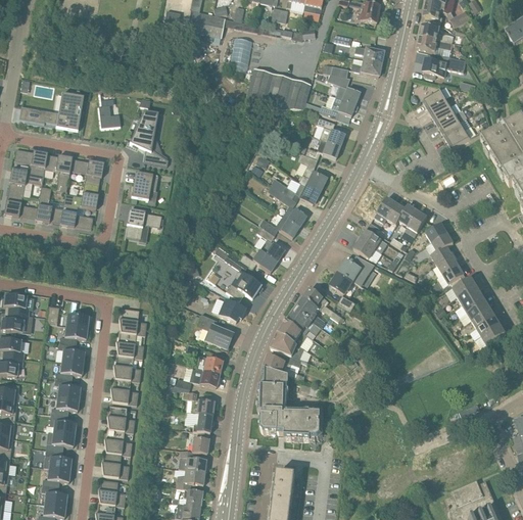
[(191,0),(189,10),(199,13),(201,0),(191,0)]
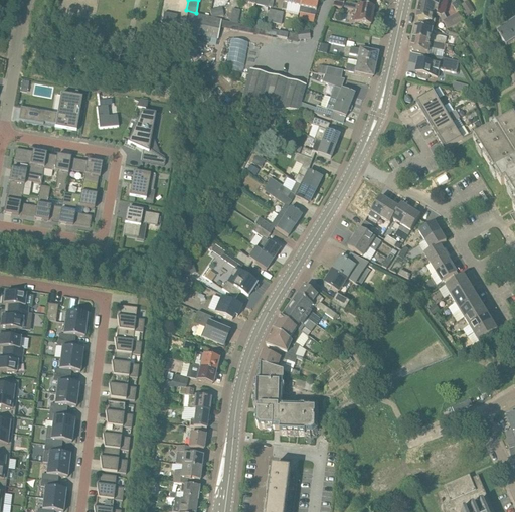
[(299,5),(300,0),(283,0),(282,7),(286,8),(287,3),(299,5)]
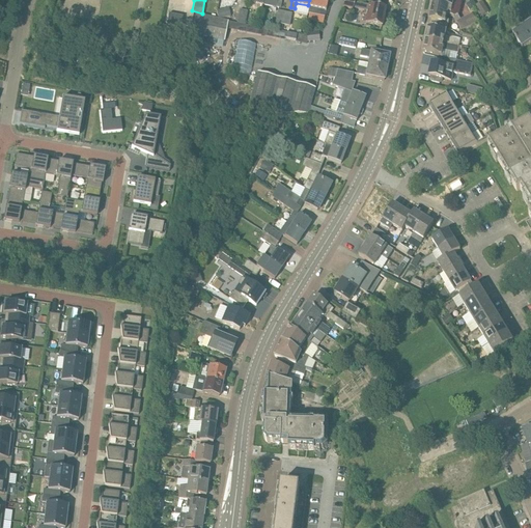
[(309,0),(308,5),(309,5),(307,11),(319,14),(324,15),(326,0),(309,0)]
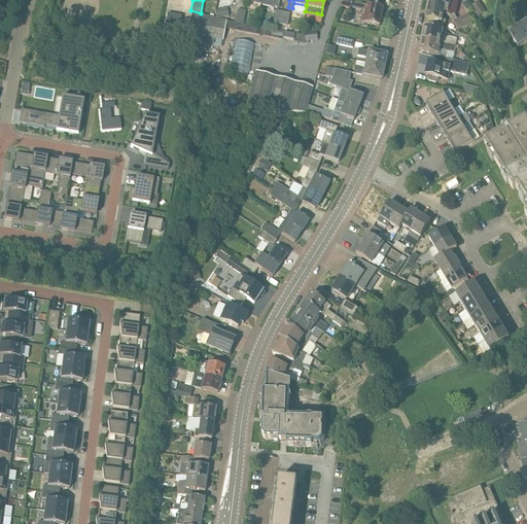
[(379,24),(382,5),(351,0),(341,0),(340,5),(350,6),(350,5),(364,8),(363,12),(362,12),(361,21),(379,24)]
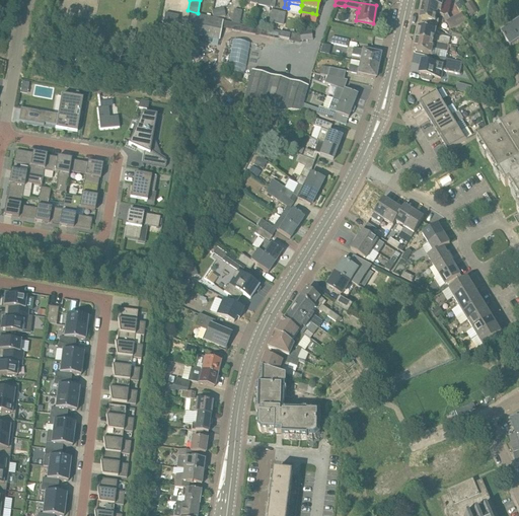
[(442,4),(423,0),(420,17),(422,17),(427,18),(426,21),(437,24),(439,17),(437,16),(438,12),(440,13),(442,4)]
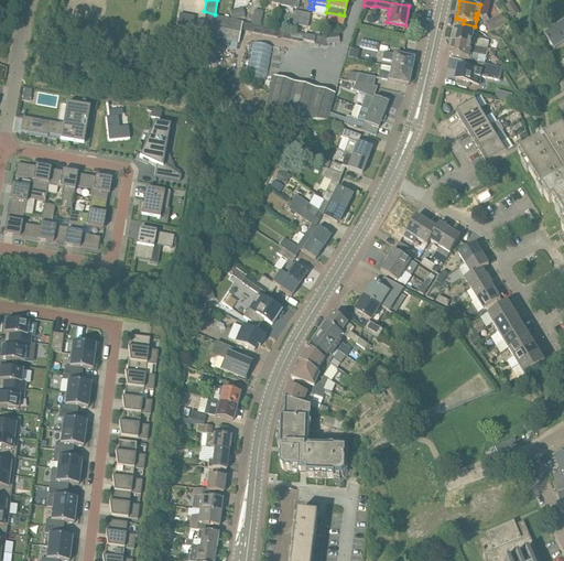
[(478,14),(483,15),(486,13),(488,11),(491,0),(459,0),(480,4),(478,14)]
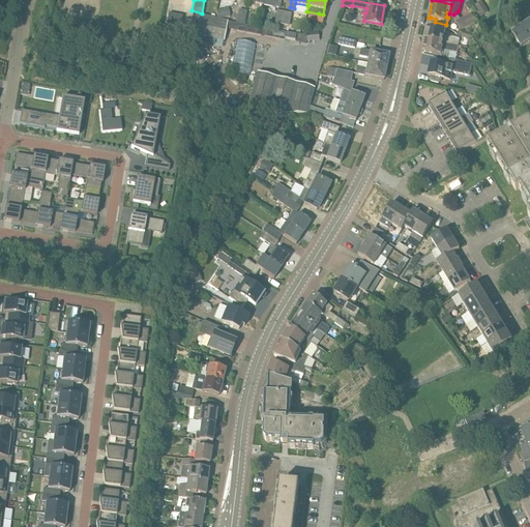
[(481,13),(489,9),(482,0),(479,0),(474,3),(481,13)]
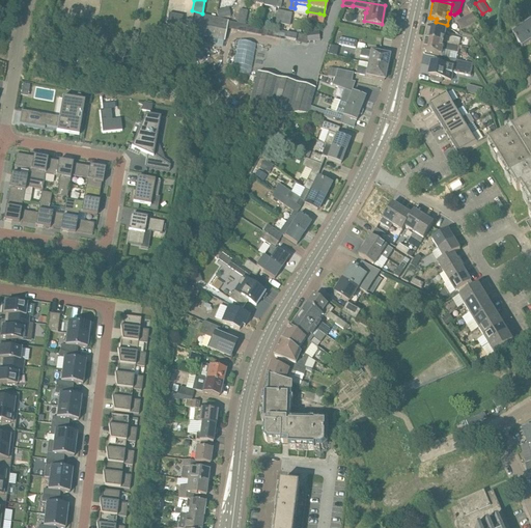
[(218,16),(229,14),(230,14),(228,5),(217,8),(218,16)]
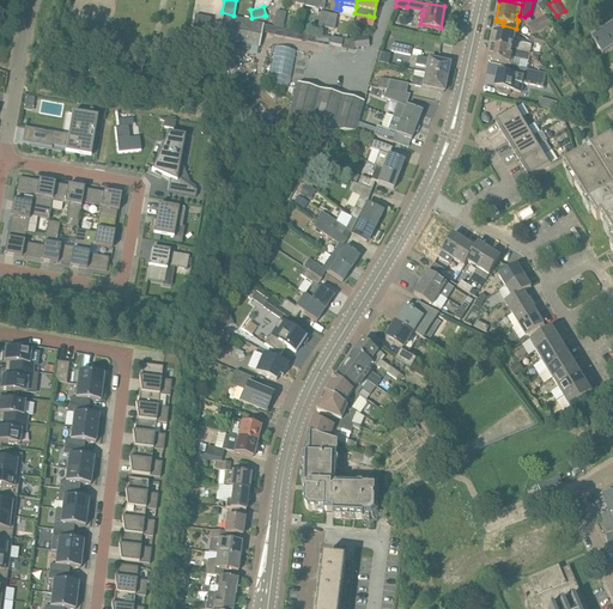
[(283,24),(285,10),(275,8),(273,23),(283,24)]
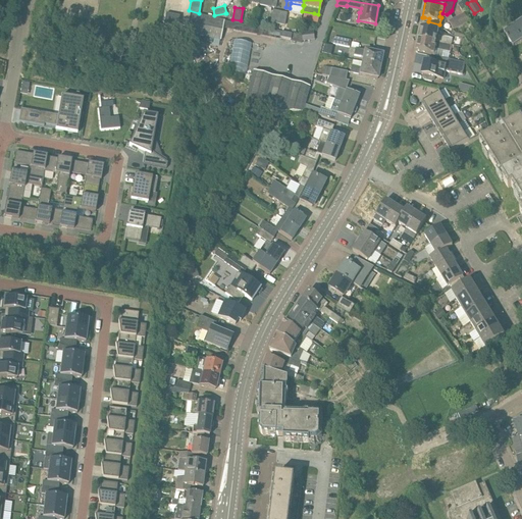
[(277,21),(279,9),(272,8),(270,20),(277,21)]
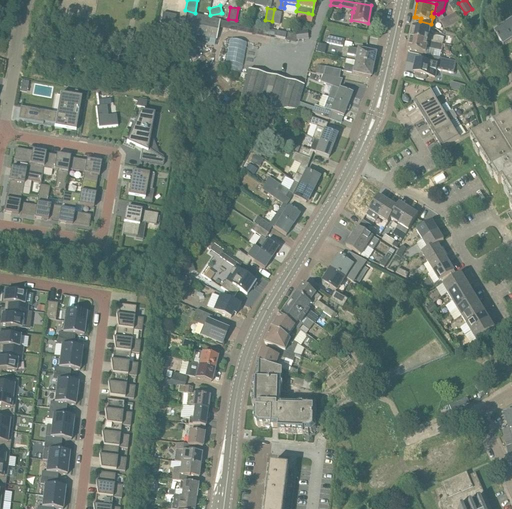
[(274,9),(272,21),(279,23),(281,11),(274,9)]
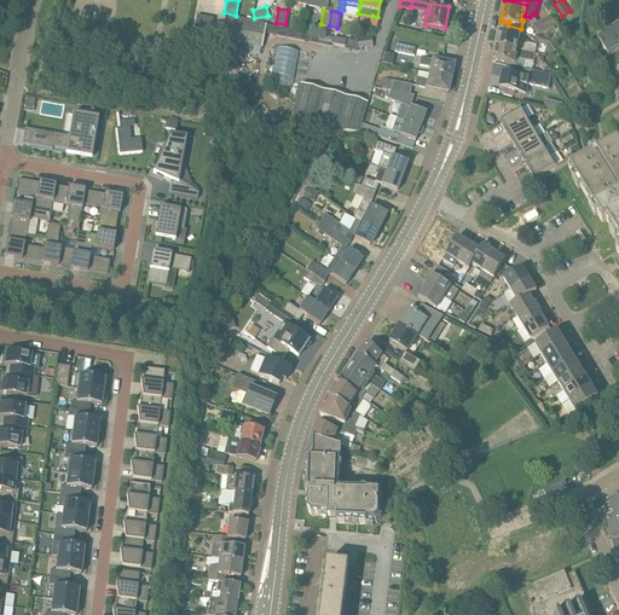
[(266,22),(236,16),(224,12),(217,52),(233,56),(237,40),(261,45),(266,22)]
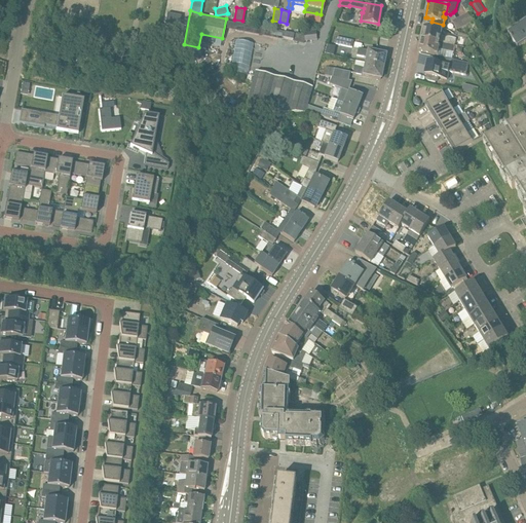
[(177,31),(180,13),(167,11),(163,29),(177,31)]
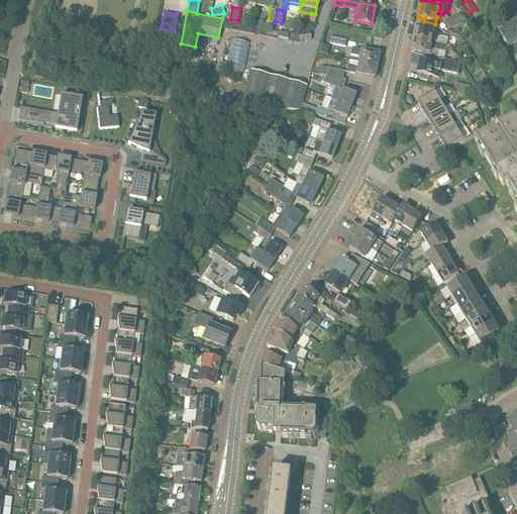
[(459,11),(448,17),(444,18),(448,25),(449,26),(461,20),(463,19),(459,11)]
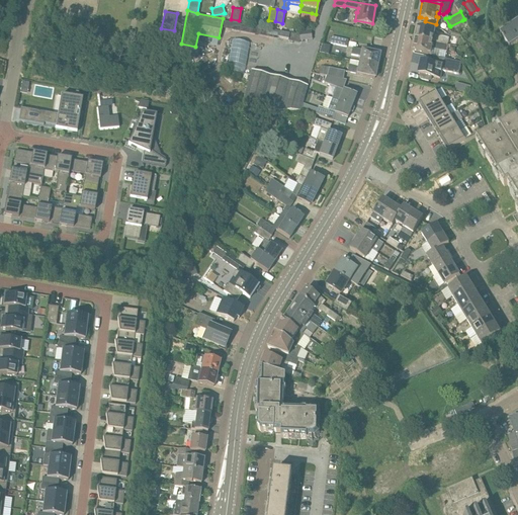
[(517,36),(517,17),(513,20),(507,24),(500,29),(509,44),(516,38),(517,36)]
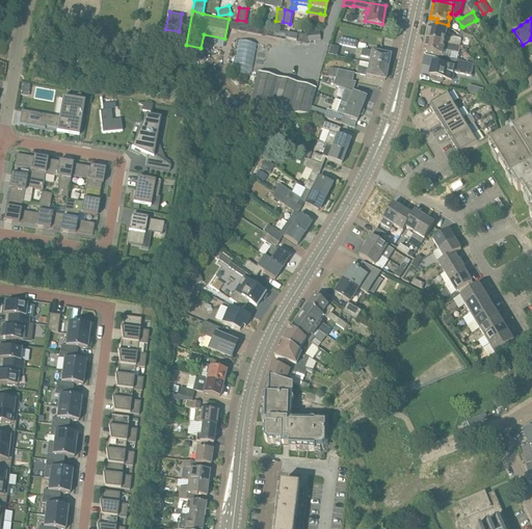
[(230,27),(248,29),(249,22),(231,20),(230,27)]
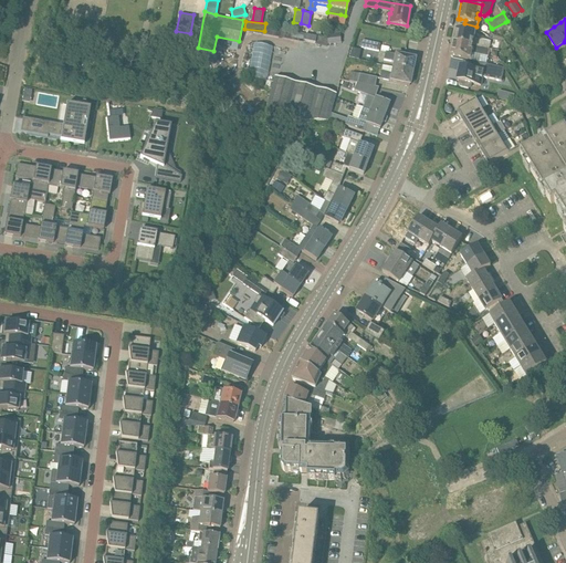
[(454,40),(489,47),(491,39),(474,35),(475,31),(457,28),(454,40)]
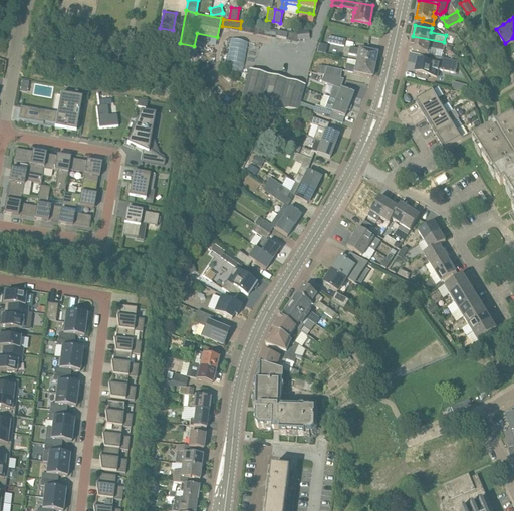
[(296,33),(297,39),(309,37),(308,28),(303,28),(303,26),(296,28),(296,29),(296,33)]
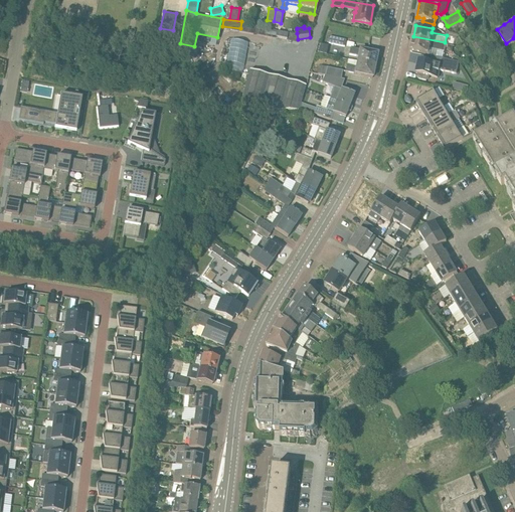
[(344,44),(345,37),(330,34),(328,40),(344,44)]
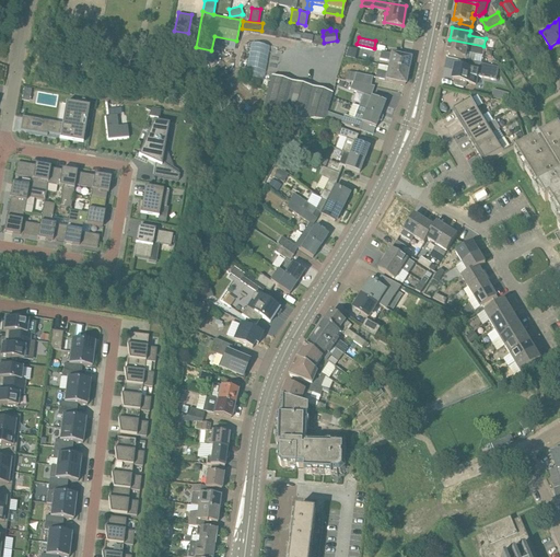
[(482,55),(483,46),(450,39),(446,53),(448,53),(463,56),(466,57),(467,51),(482,55)]
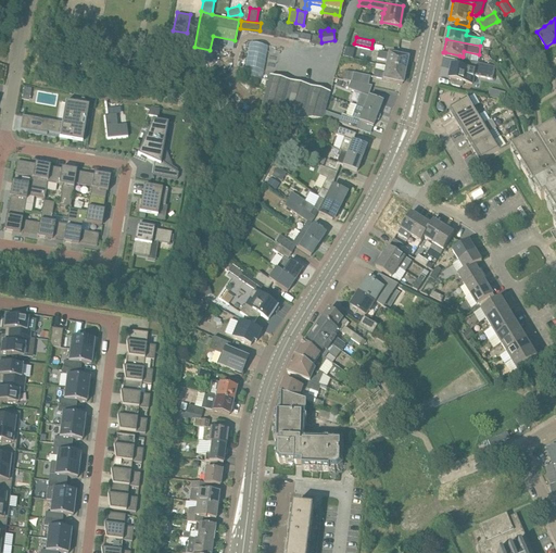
[(265,76),(268,42),(251,41),(247,74),(265,76)]
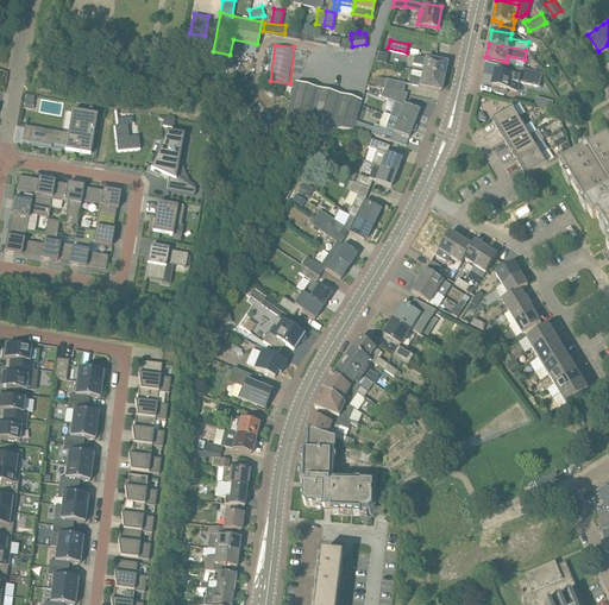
[(421,70),(443,75),(446,61),(414,54),(413,62),(422,64),(421,70)]
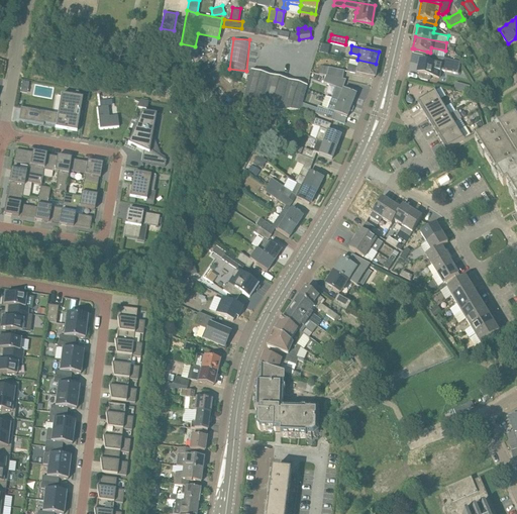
[(457,73),(460,61),(436,56),(435,62),(420,59),(419,65),(418,70),(418,72),(420,72),(419,75),(420,77),(427,79),(429,77),(430,75),(438,76),(440,69),(457,73)]
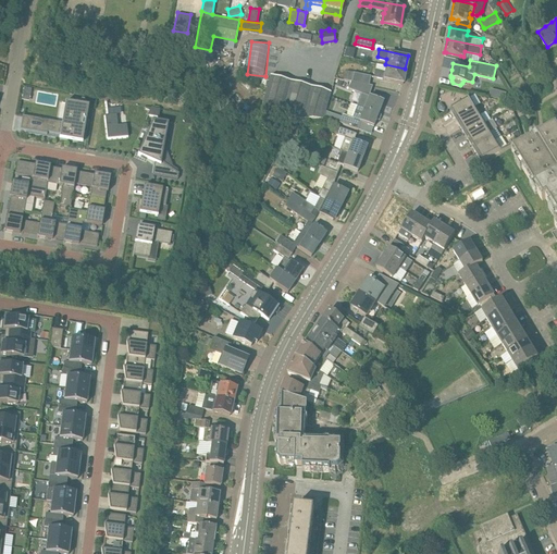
[(403,82),(405,69),(385,64),(384,70),(374,68),(373,75),(403,82)]
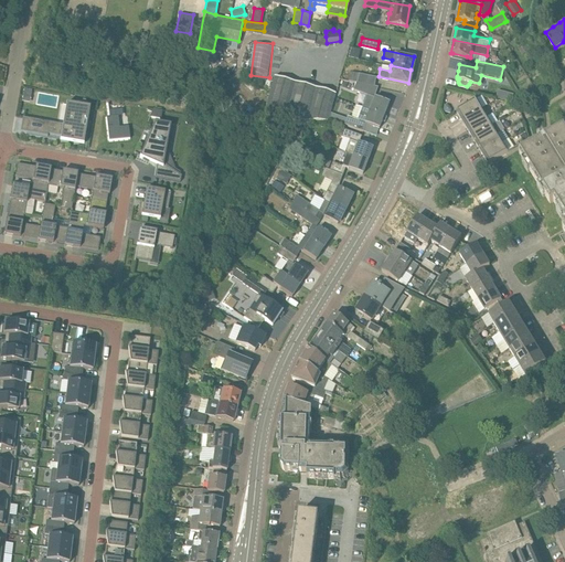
[(349,78),(355,81),(374,84),(375,75),(351,71),(349,78)]
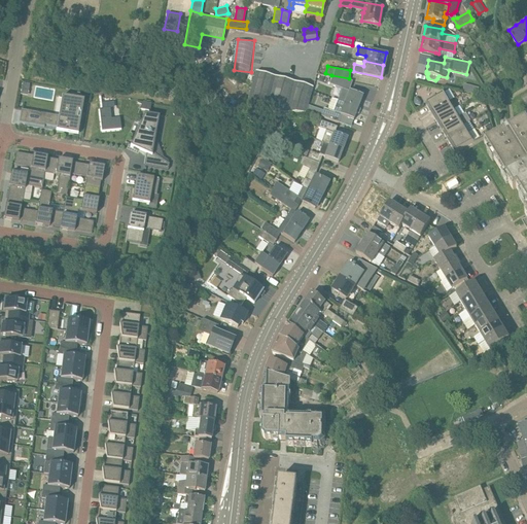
[(255,70),(243,114),(285,111),(305,111),(309,97),(312,85),(255,70)]
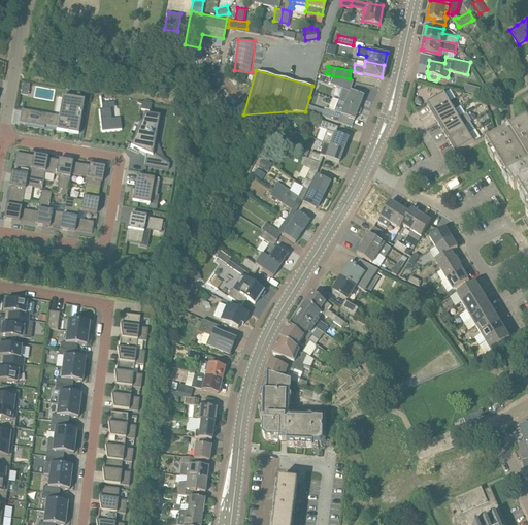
[(353,79),(350,78),(332,75),(330,81),(342,87),(337,98),(344,101),(358,106),(363,94),(349,89),(353,79)]
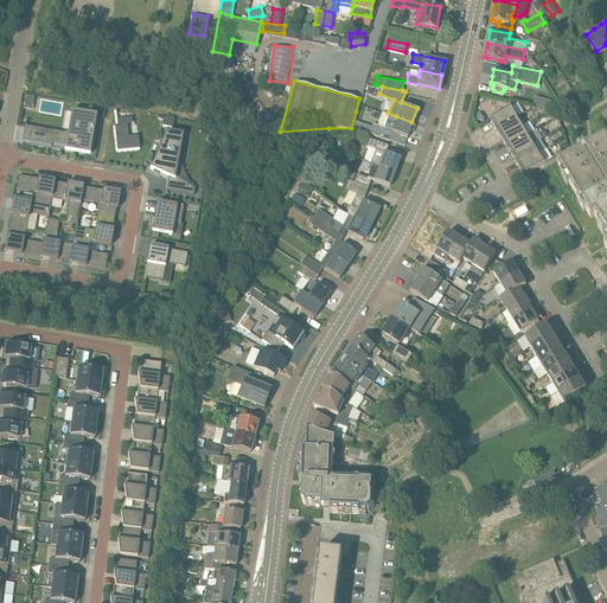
[(575,98),(570,92),(564,98),(569,104),(575,98)]
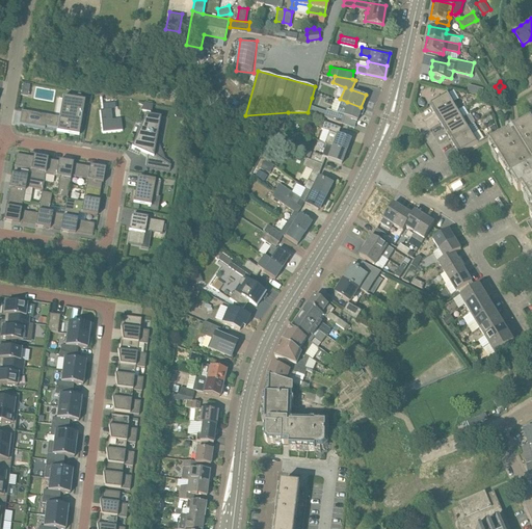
[(483,86),(476,84),(474,93),(482,94),(483,86)]
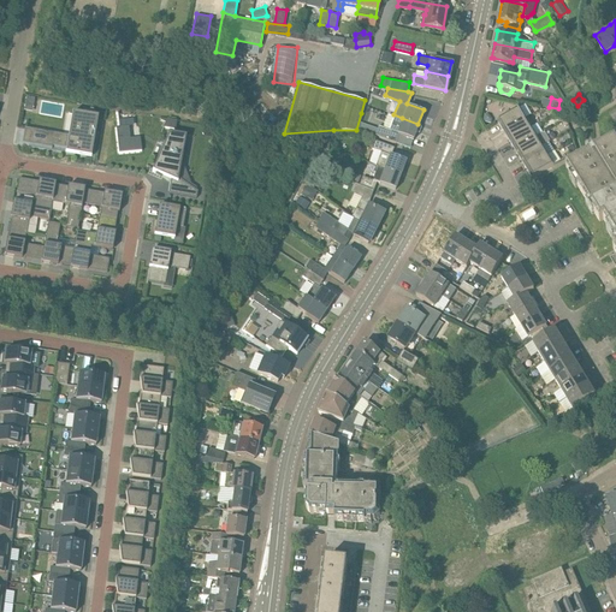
[(503,130),(526,117),(520,106),(497,119),(503,130)]
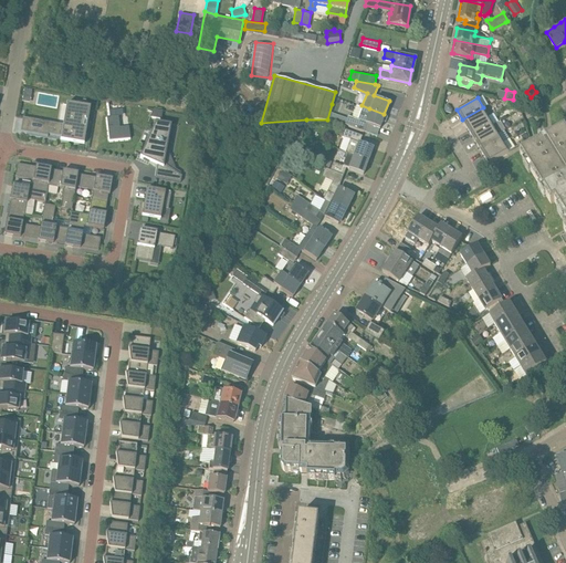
[(60,116),(29,111),(27,126),(43,128),(43,126),(65,129),(64,134),(73,135),(79,102),(63,100),(60,116)]
